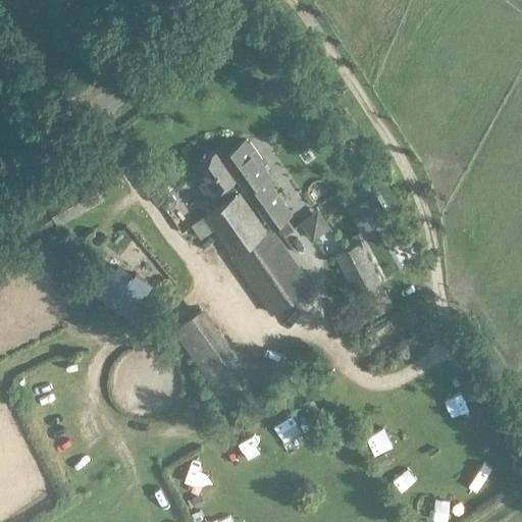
[(214,230),(230,254),(232,257),(268,232),(240,193),(241,193),(232,181),(238,178),(274,228),(292,216),(265,179),(269,176),(260,163),(262,161),(250,143),(247,145),(245,142),(229,152),(232,157),(227,161),(219,150),(195,167),(205,181),(199,186),(209,199),(217,193),(224,203),(192,226),(201,240),(214,230)]
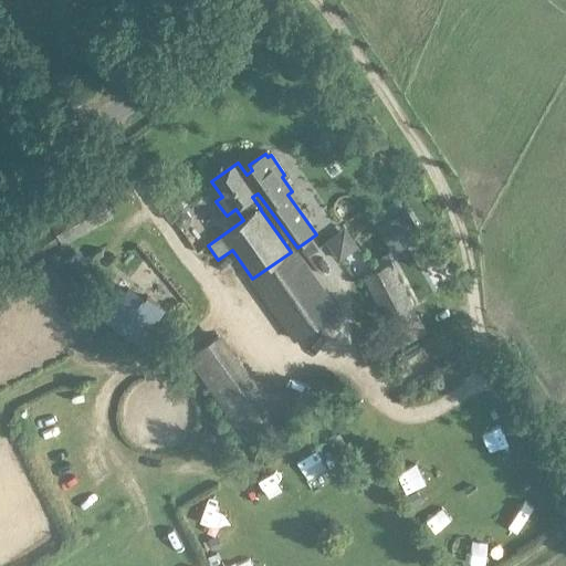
[(405,211),(377,228),(392,253),(420,237),(405,211)]
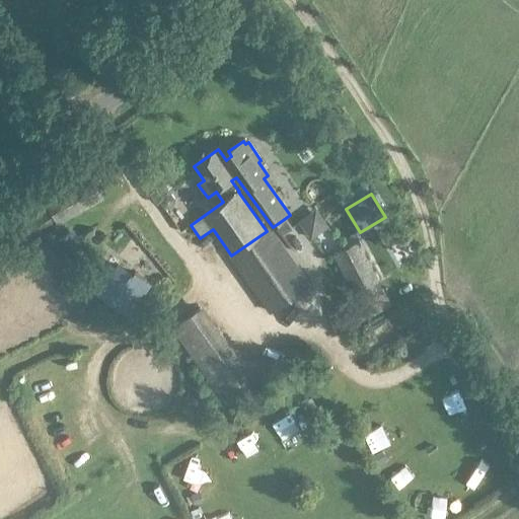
[(227,254),(269,312),(309,284),(270,229),(267,231),(231,255),(229,252),(227,254)]
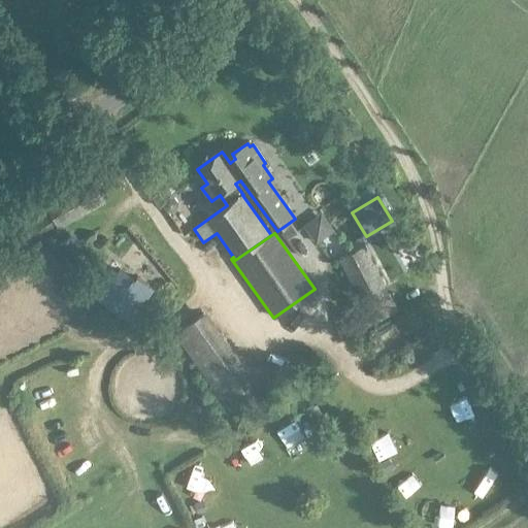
[(365,244),(338,258),(358,298),(360,297),(373,324),(398,310),(392,296),(390,297),(384,284),(385,283),(365,244)]
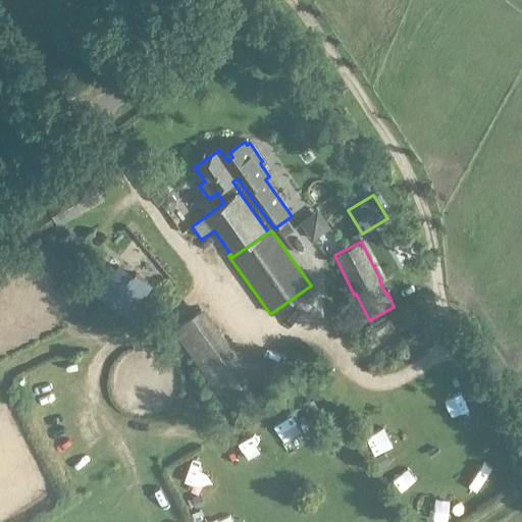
[(101,288),(96,294),(117,309),(116,311),(119,312),(120,311),(127,316),(150,283),(135,273),(133,276),(118,266),(116,269),(111,266),(98,285),(101,288)]
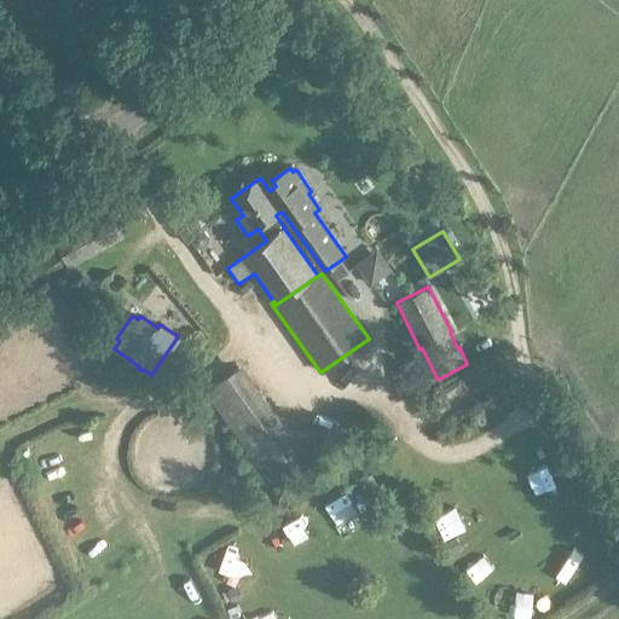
[(307,458),(242,364),(204,391),(270,484),(307,458)]
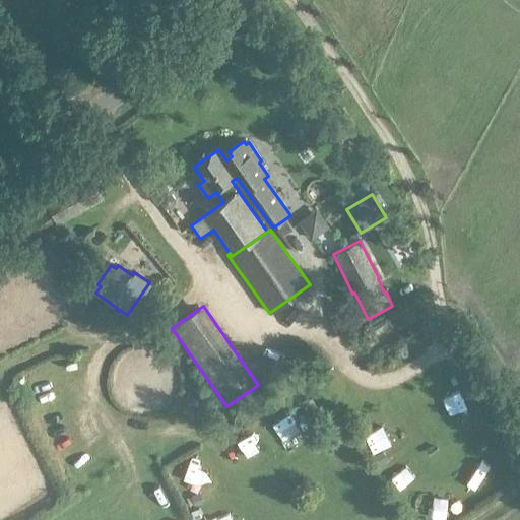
[(202,481),(185,492),(195,511),(213,501),(202,481)]
